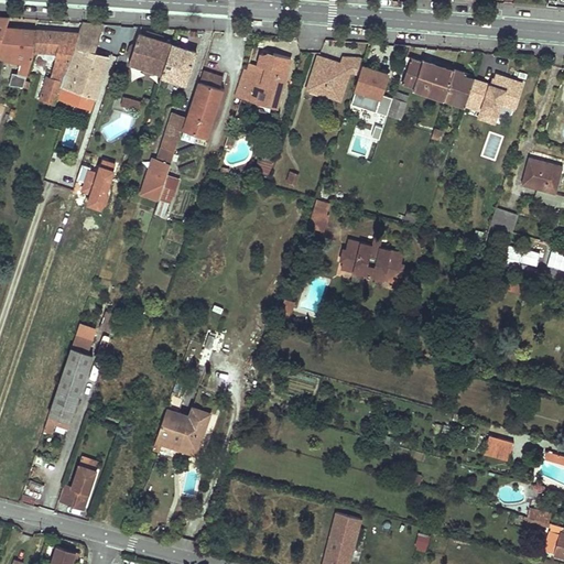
[(34,51),(35,30),(9,18),(0,17),(0,56),(19,63),(17,75),(25,77),(34,51)]
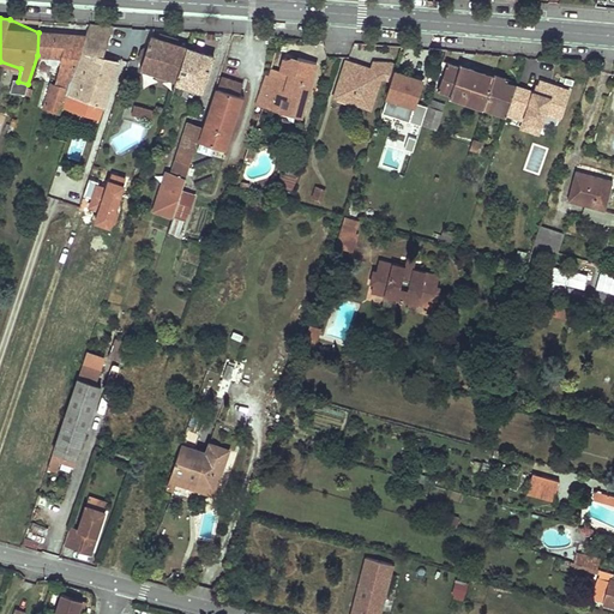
[(71,32),(67,47),(89,55),(89,54),(100,22),(76,20),(71,32)]
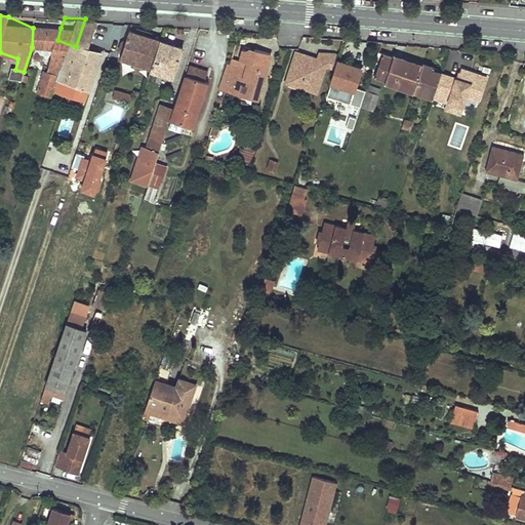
[(33,28),(32,47),(51,48),(46,72),(43,71),(36,93),(50,97),(52,92),(53,89),(66,52),(57,40),(61,28),(33,28)]
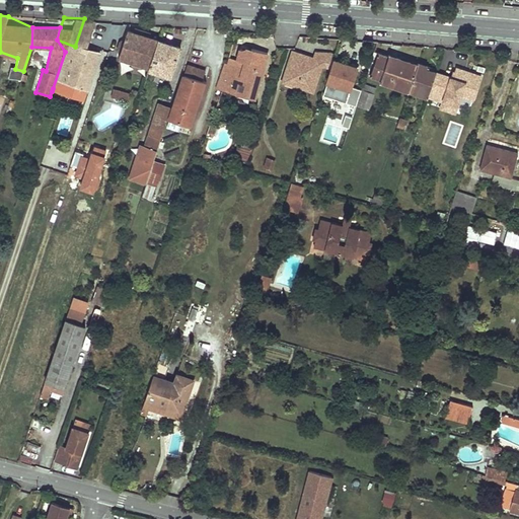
[(149,68),(158,40),(152,39),(142,35),(143,31),(135,28),(134,32),(127,30),(124,40),(128,45),(132,46),(130,50),(125,51),(121,50),(118,57),(133,62),(132,65),(135,70),(143,66),(149,68)]
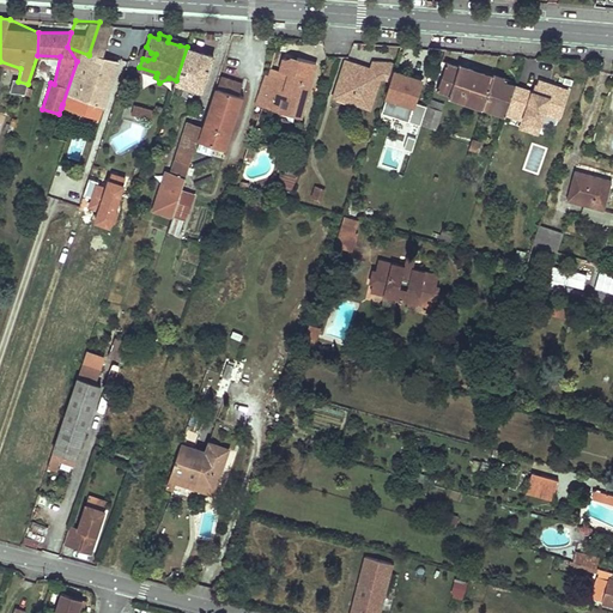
[(67,47),(77,61),(114,73),(117,61),(89,54),(89,55),(67,47)]
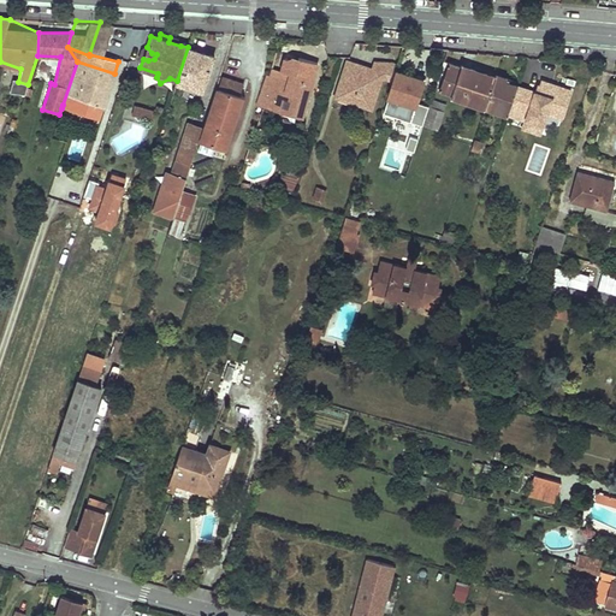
[(152,53),(147,47),(143,59),(148,60),(154,59),(157,54),(152,53)]
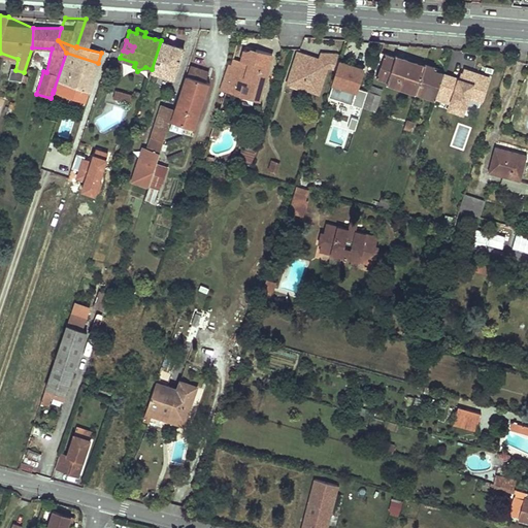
[(173,77),(183,47),(161,40),(152,69),(151,70),(173,77)]
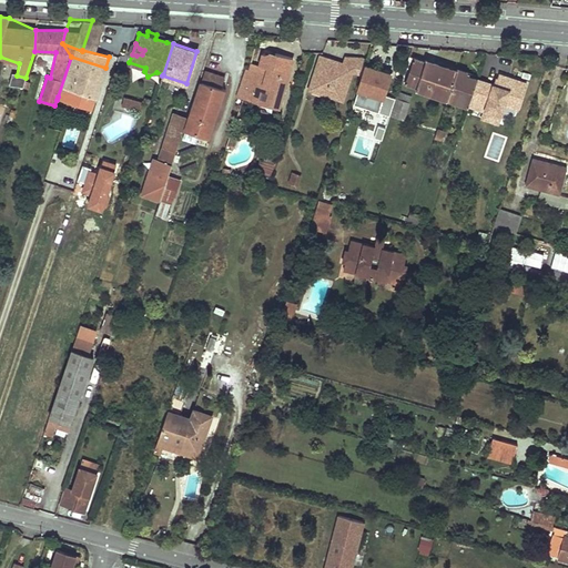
[(274,56),(262,51),(259,64),(257,70),(249,68),(249,70),(245,69),(237,93),(251,98),(255,83),(264,87),(266,91),(264,97),(281,102),(285,88),(283,83),(285,83),(286,81),(287,80),(286,78),(285,77),(291,74),(296,59),(281,53),(280,57),(274,56)]
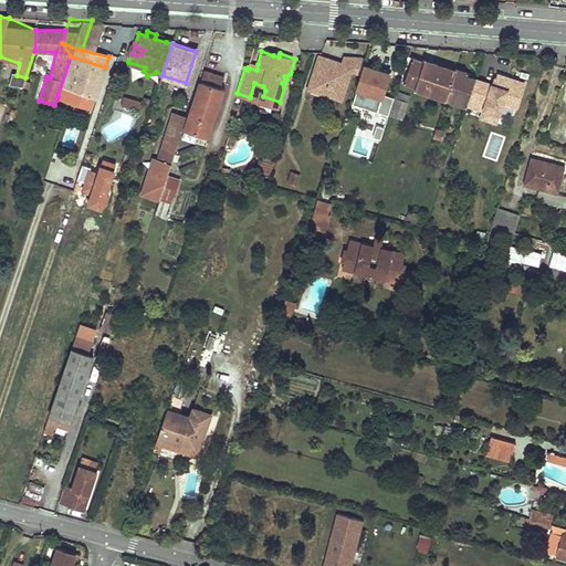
[(92,105),(105,67),(71,56),(58,96),(92,105)]
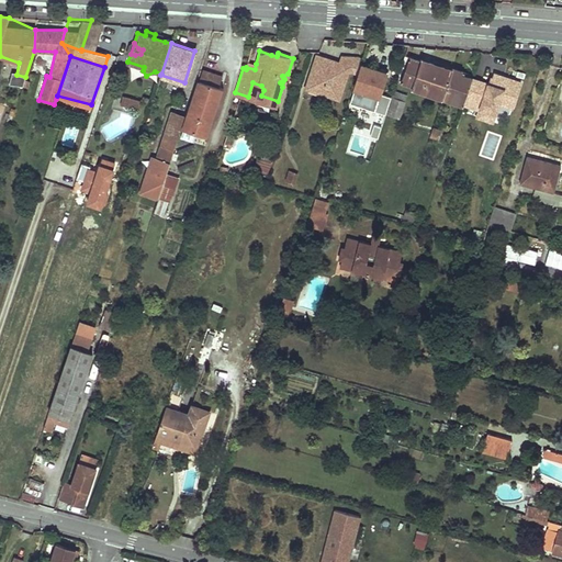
[(330,63),(318,62),(305,93),(337,103),(346,76),(356,78),(361,63),(360,62),(360,59),(359,59),(358,59),(357,57),(341,56),(341,64),(336,63),(336,66),(330,66),(330,63)]
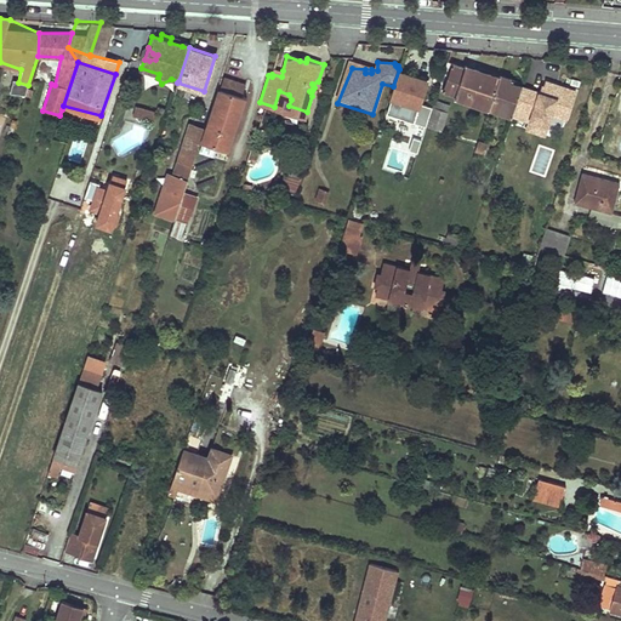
[(463,68),(448,62),(444,74),(448,75),(443,91),(455,95),(463,68)]
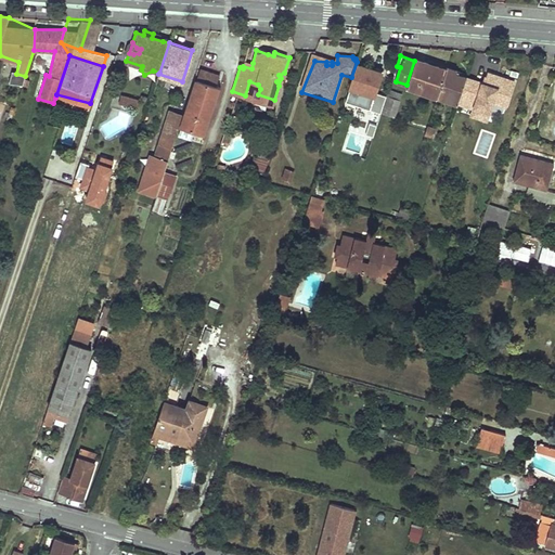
[(437,98),(447,69),(415,60),(414,61),(407,85),(407,87),(426,93),(437,98)]
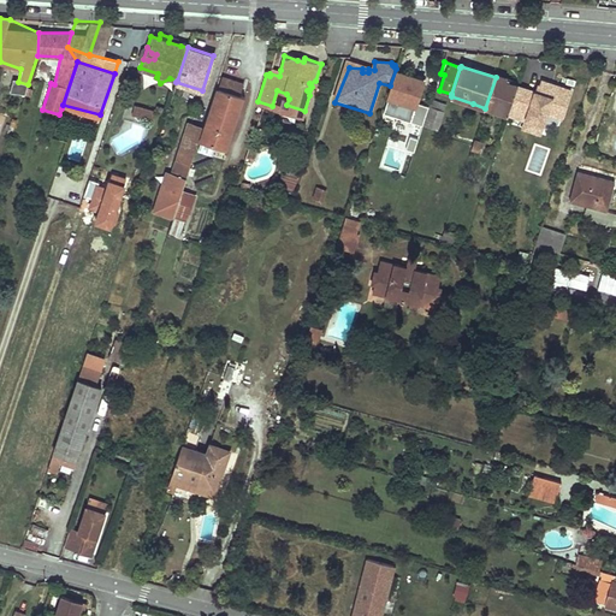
[(397,71),(385,108),(395,111),(396,111),(398,101),(415,106),(424,80),(397,71)]
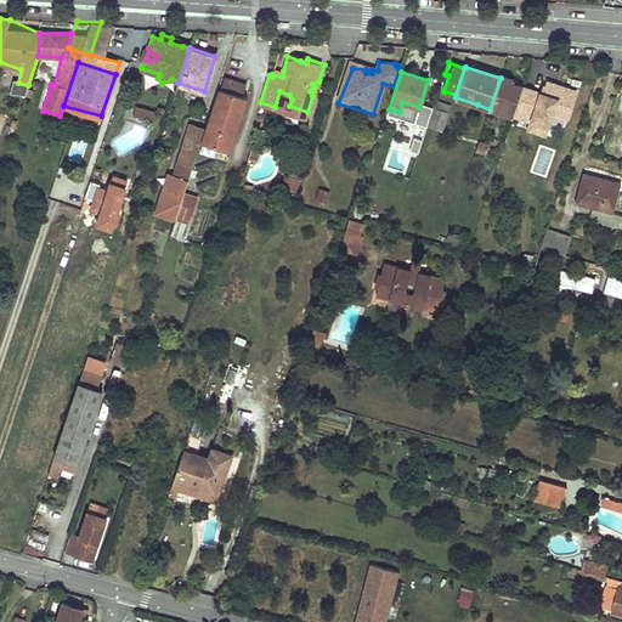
[(501,75),(501,78),(490,109),(513,117),(513,116),(522,88),(510,83),(512,80),(501,75)]
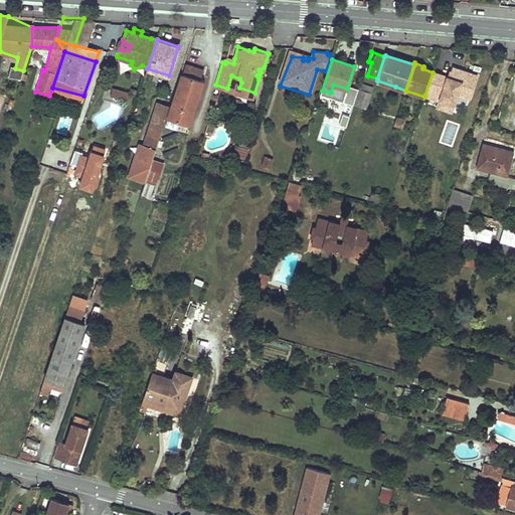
[(185,65),(159,146),(157,146),(144,182),(145,182),(141,195),(150,197),(154,185),(155,185),(175,125),(188,130),(204,80),(200,80),(203,70),(185,65)]
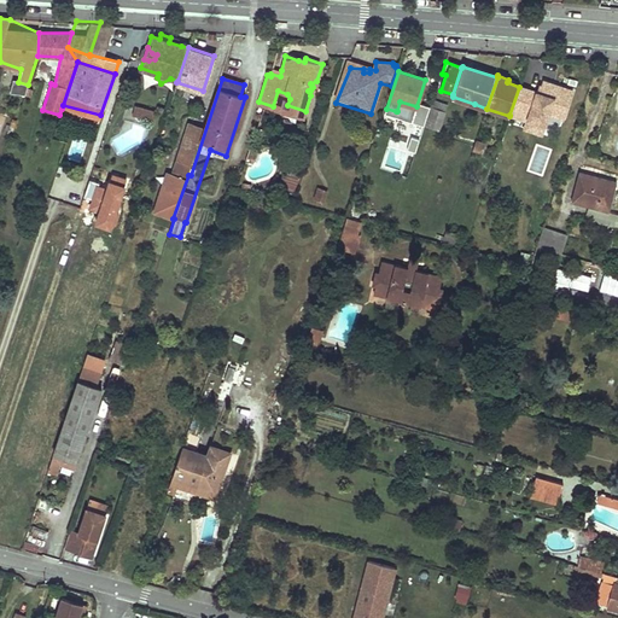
[(541,86),(542,88),(540,93),(519,87),(509,115),(528,121),(529,120),(546,124),(548,115),(564,120),(572,91),(543,81),(541,86)]
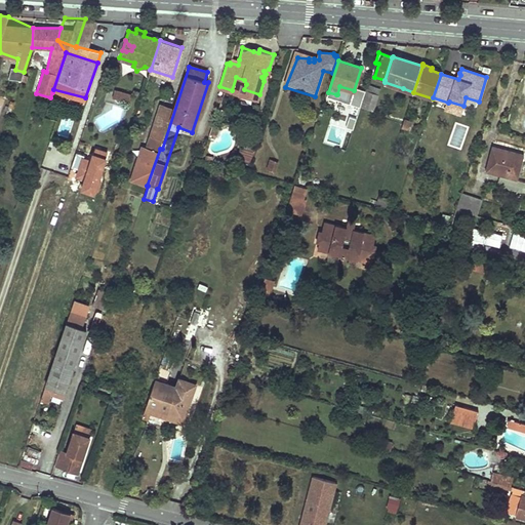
[(244,80),(236,77),(232,90),(257,99),(259,94),(244,89),(246,84),(244,80)]
